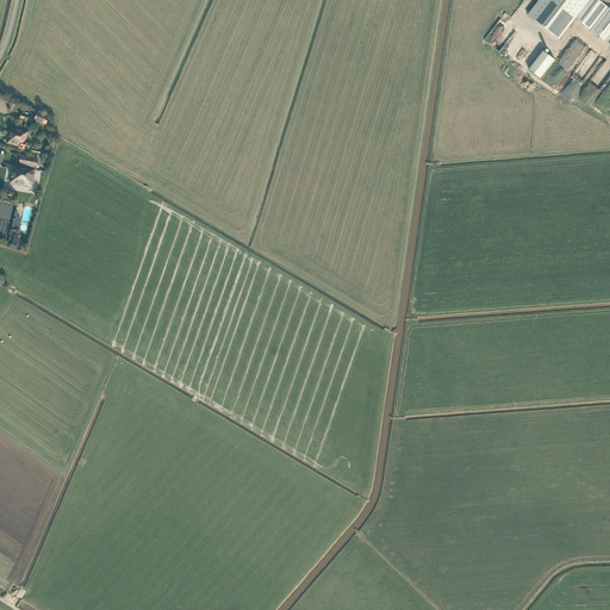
[(542,0),(530,18),(555,37),(571,16),(574,18),(587,0),(542,0)]
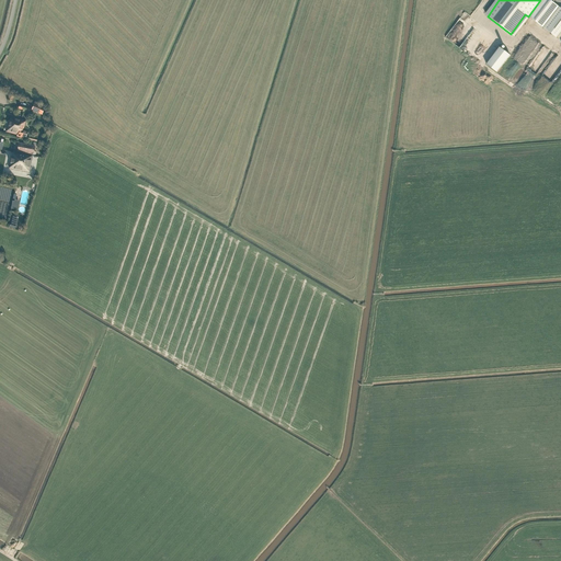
[(560,31),(560,9),(549,0),(540,0),(528,16),(557,37),(560,31)]
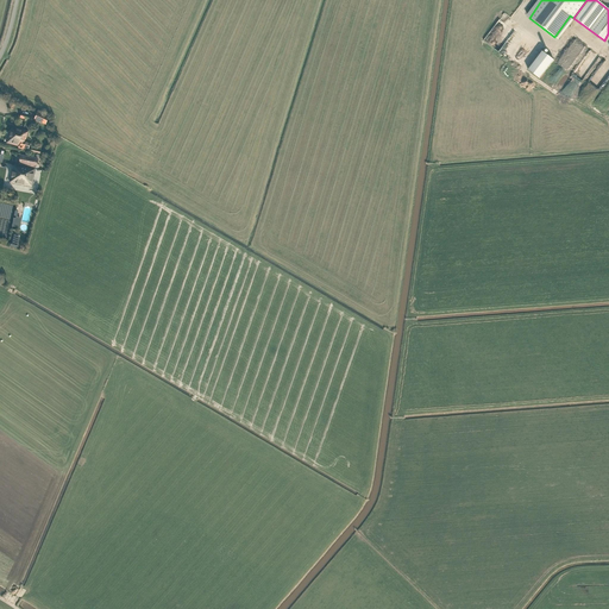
[(542,51),(528,70),(540,79),(554,60),(542,51)]
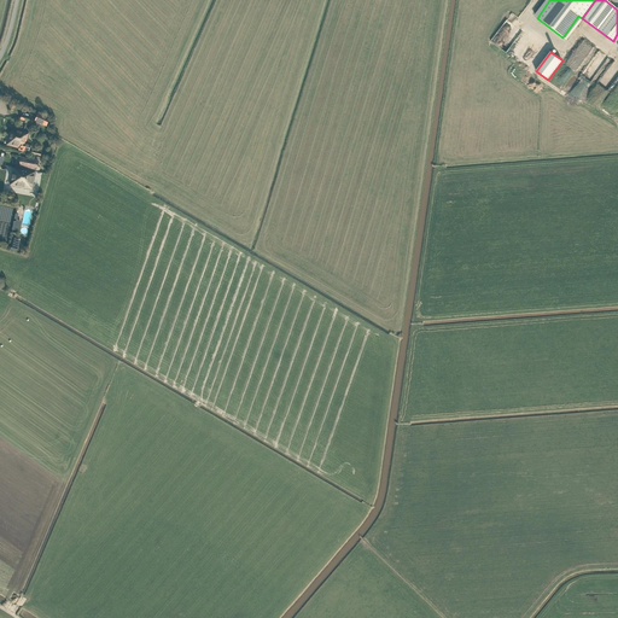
[(38,115),(35,122),(45,126),(47,118),(38,115)]
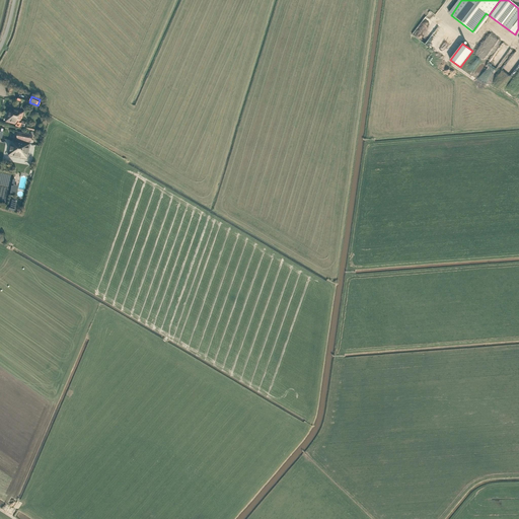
[(18,118),(19,112),(10,108),(9,113),(8,113),(7,119),(10,120),(10,119),(12,119),(13,117),(18,118)]
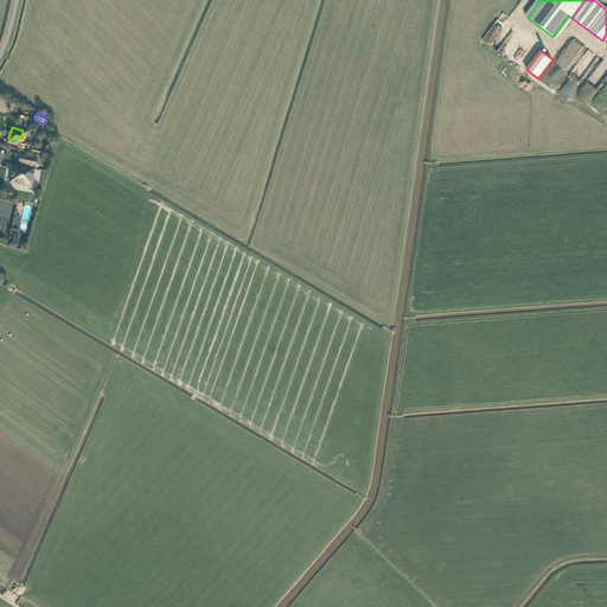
[(23,131),(21,138),(19,146),(18,148),(29,151),(30,142),(25,141),(29,132),(23,131)]
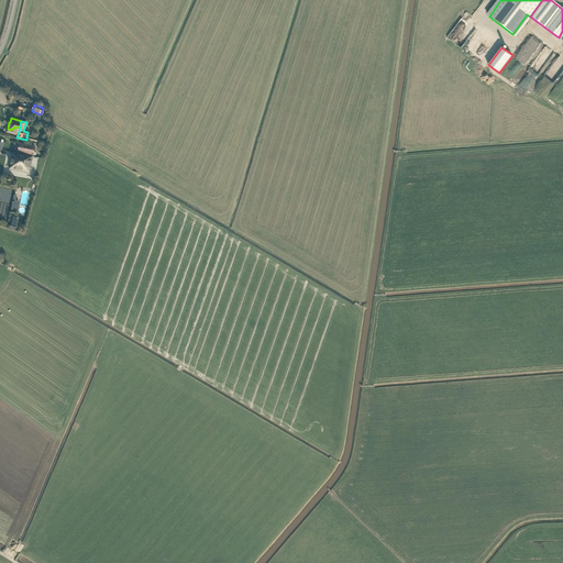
[(7,132),(18,135),(20,128),(14,127),(13,129),(11,129),(11,130),(8,129),(7,132)]
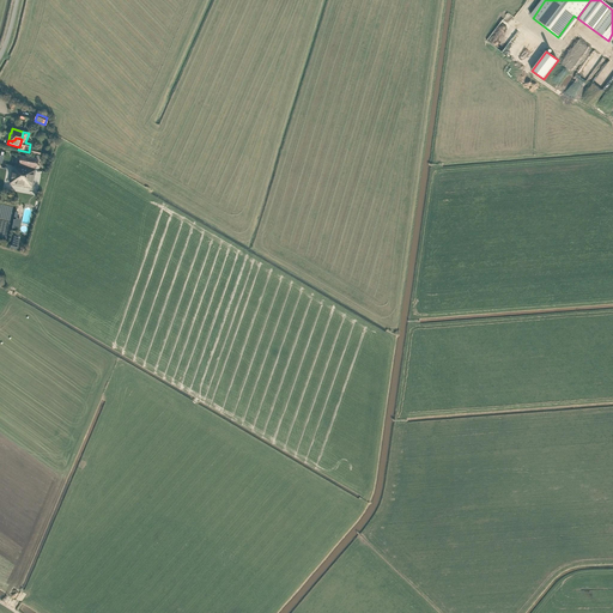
[(19,168),(35,170),(35,168),(36,169),(38,159),(20,156),(19,165),(20,165),(19,168)]
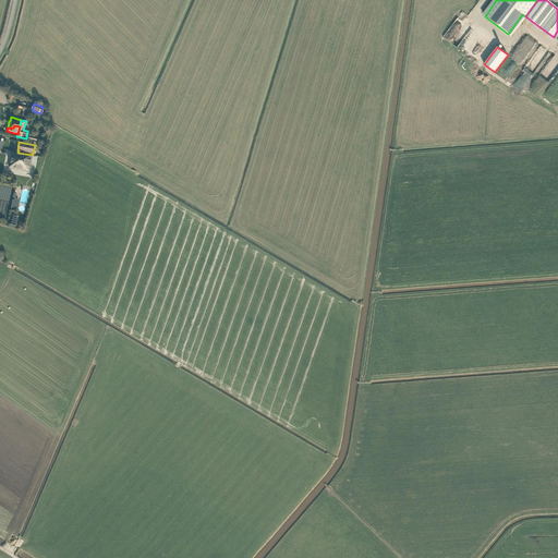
[(9,167),(28,171),(32,155),(17,153),(14,152),(13,156),(11,156),(9,167)]
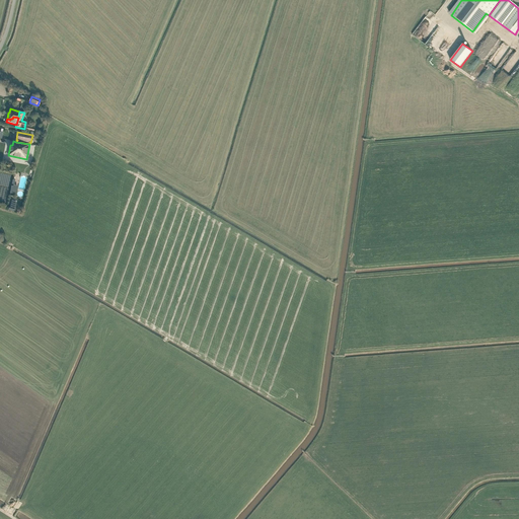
[(16,210),(15,209),(17,201),(14,200),(15,196),(11,195),(10,200),(11,200),(9,208),(9,212),(15,213),(16,210)]
